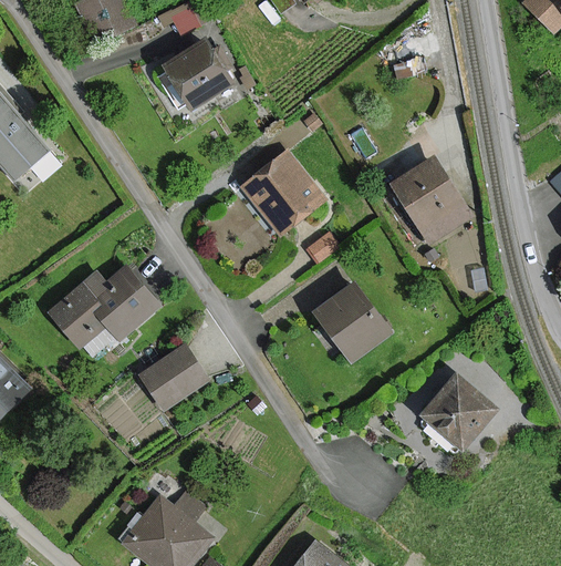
[(78,0),(74,2),(97,44),(134,26),(122,0),(78,0)]
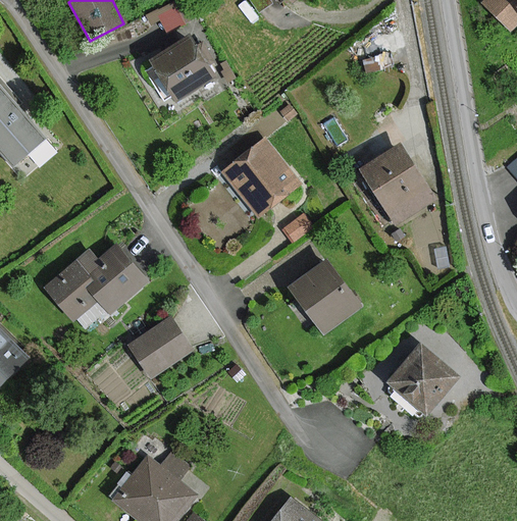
[(486,0),(482,5),(513,34),(516,30),(516,0),(486,0)]
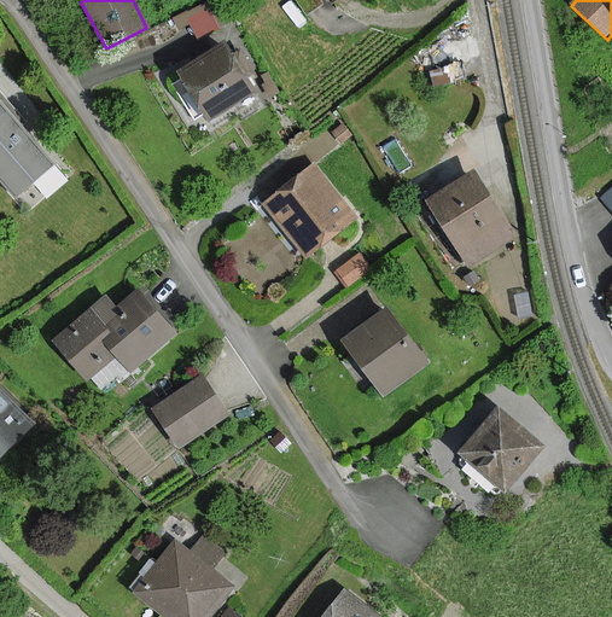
[(226,45),(179,76),(210,123),(256,93),(226,45)]
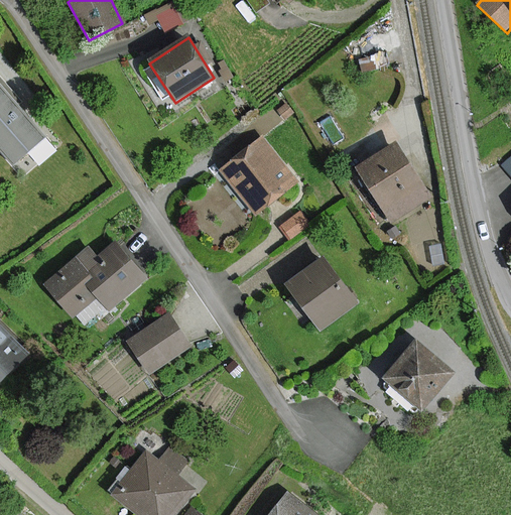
[(0,153),(9,164),(41,137),(0,88),(0,153)]
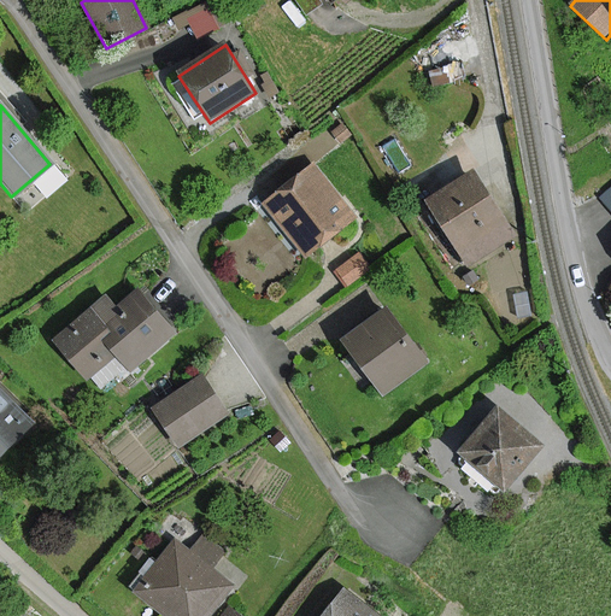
[(310,164),(260,201),(300,253),(350,215),(310,164)]
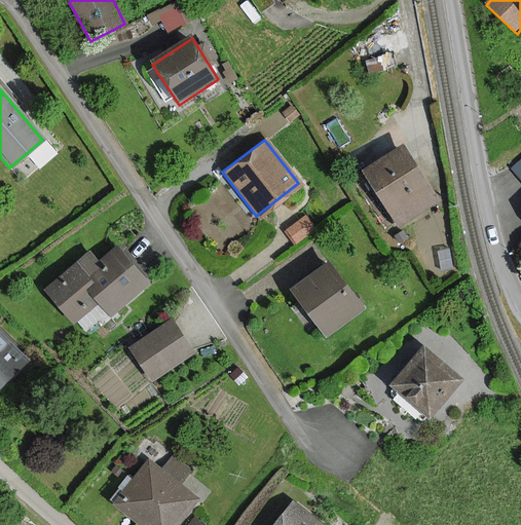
[(402,144),(361,172),(398,227),(439,198),(402,144)]
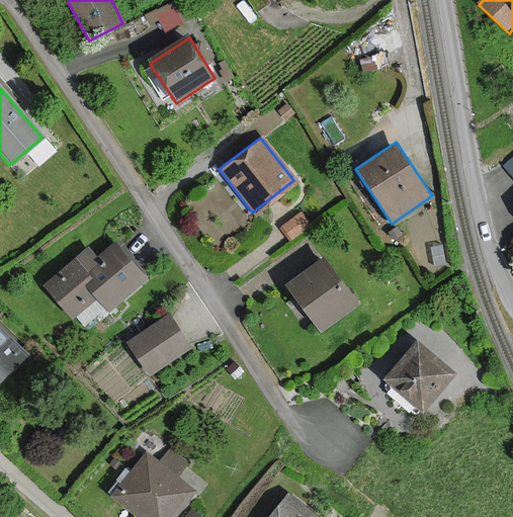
[(512,146),(500,159),(512,173),(512,146)]
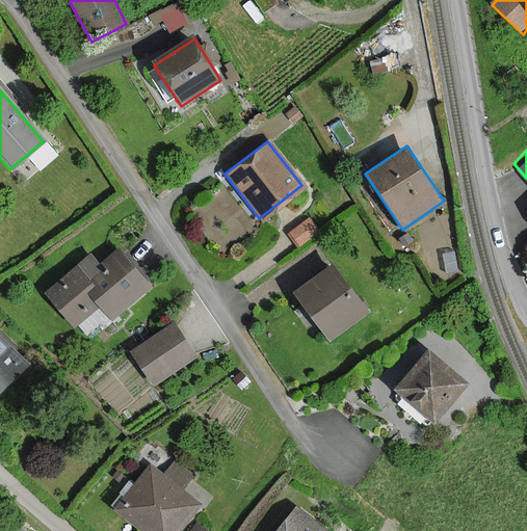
[(117,248),(97,266),(88,256),(44,292),(71,325),(99,303),(109,317),(147,286),(117,248)]
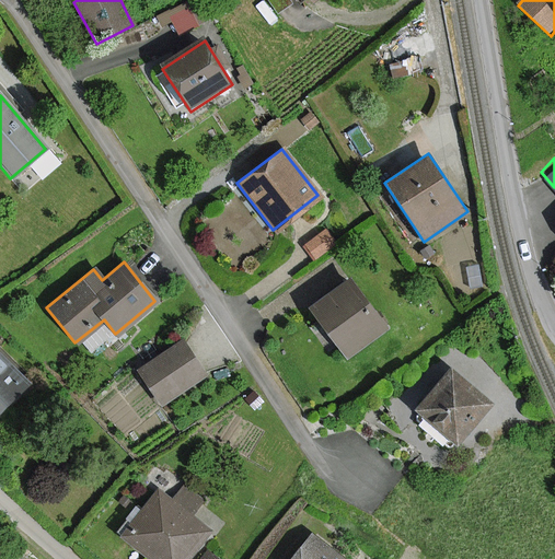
[(349,279),(310,307),(344,356),(383,327),(349,279)]
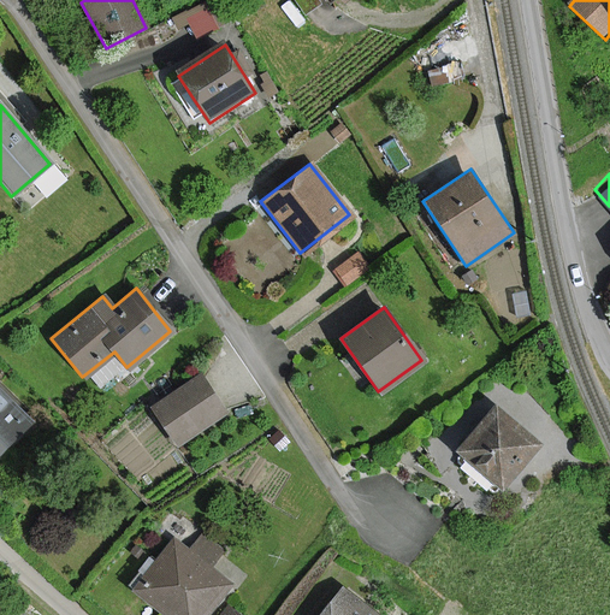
[(197,374),(152,404),(177,442),(223,412),(197,374)]
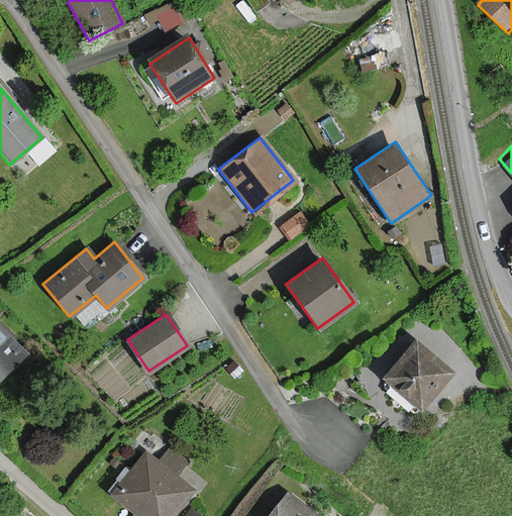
[(0,373),(20,353),(0,332),(0,373)]
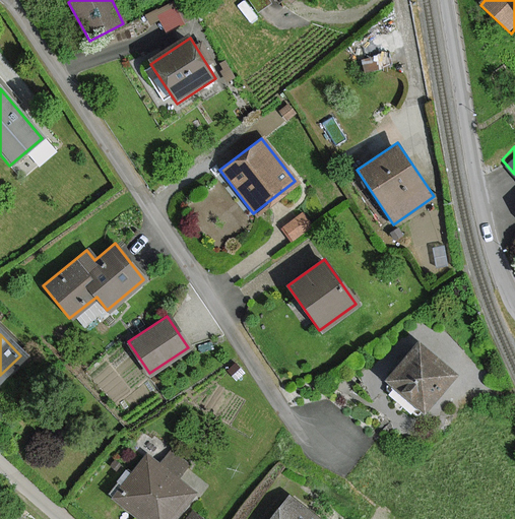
[(419,343),(386,381),(425,413),(457,376),(419,343)]
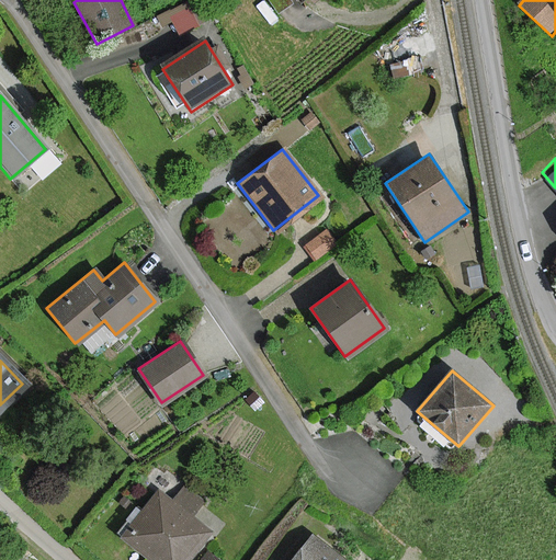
[(152,489),(116,540),(146,559),(193,559),(214,532),(152,489)]
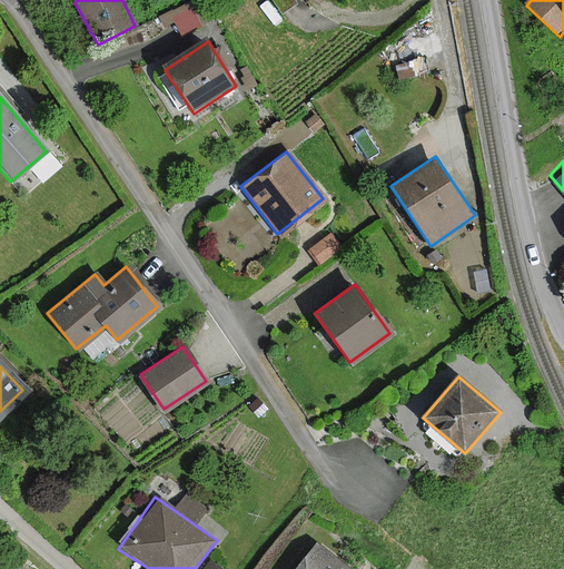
[(345,568),(314,543),(294,568),(345,568)]
